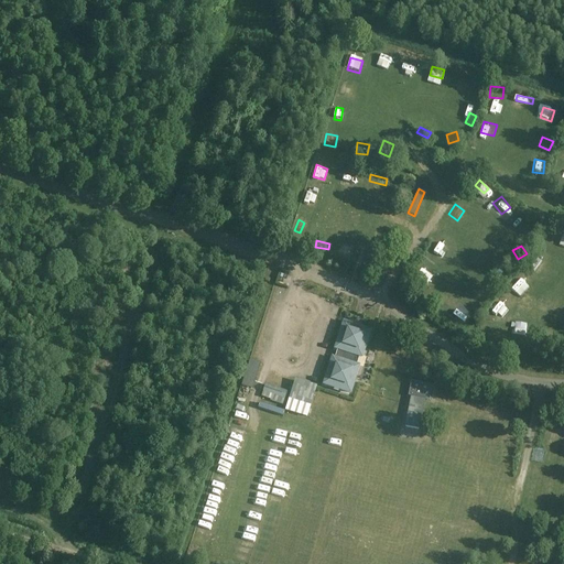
[(537,256),(546,262),(552,252),(542,246),(537,256)]
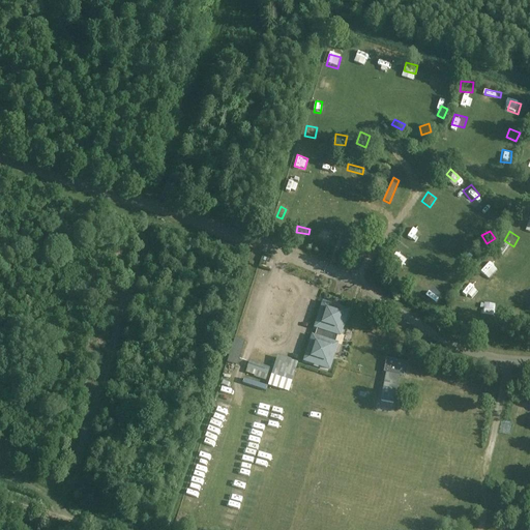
[(410,251),(416,241),(407,235),(401,244),(410,251)]
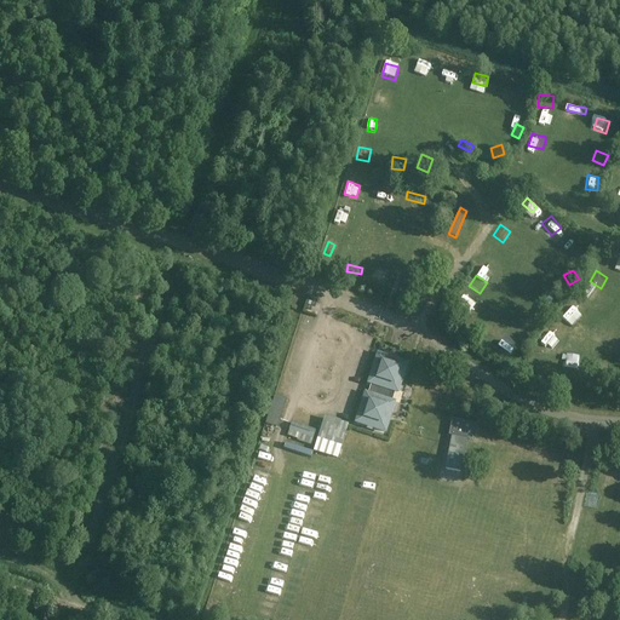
[(544,303),(549,306),(555,297),(550,293),(544,303)]
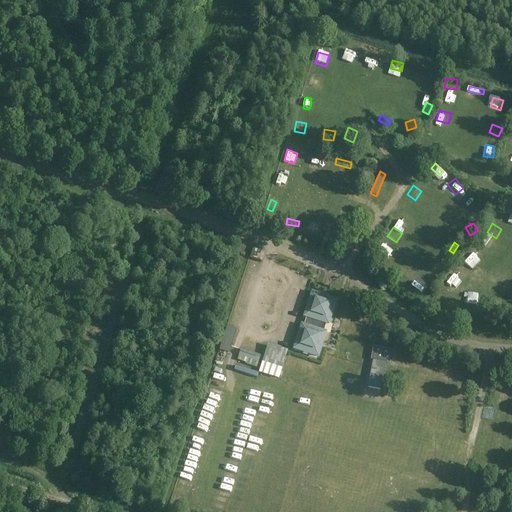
[(476,257),(482,248),(476,244),(470,252),(476,257)]
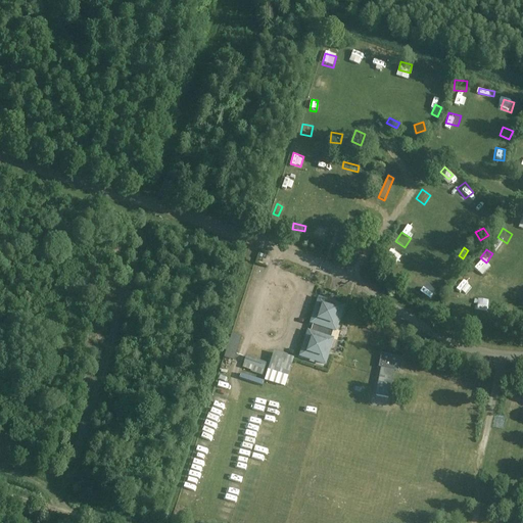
[(266,263),(269,254),(262,252),(259,260),(266,263)]
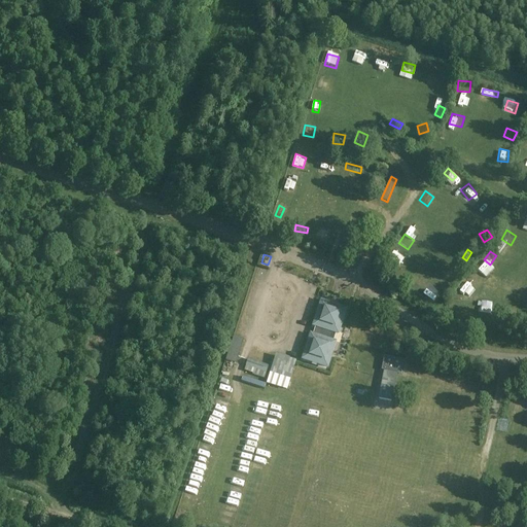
[(444,276),(452,283),(457,277),(450,270),(444,276)]
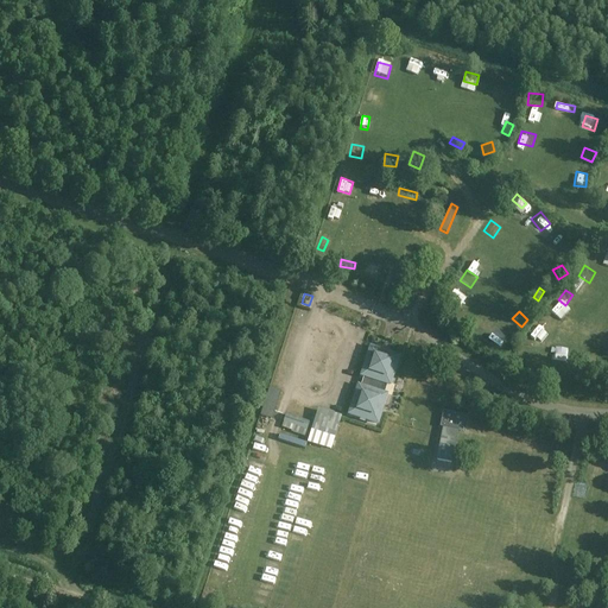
[(539,322),(550,327),(553,318),(544,314),(539,322)]
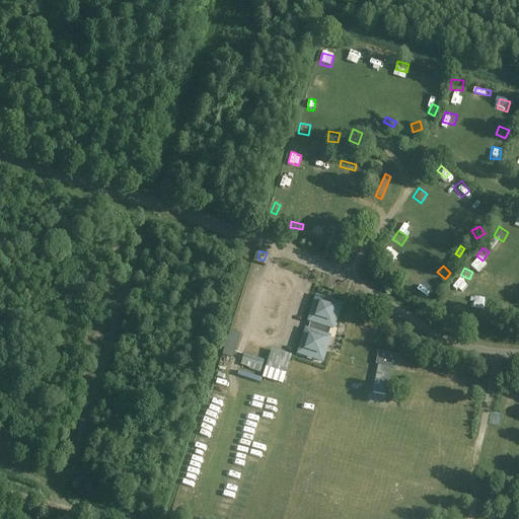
[(246,309),(252,290),(245,288),(240,307),(246,309)]
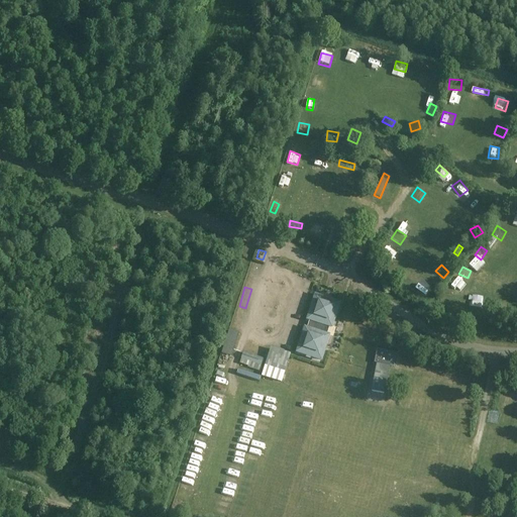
[(338,304),(315,296),(307,320),(309,320),(306,329),(304,328),(297,352),(320,360),(328,336),(326,335),(329,327),(331,327),(338,304)]
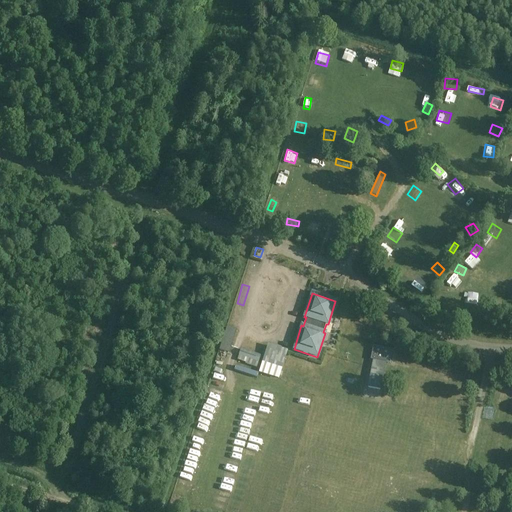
[(478,302),(478,293),(467,294),(467,303),(478,302)]
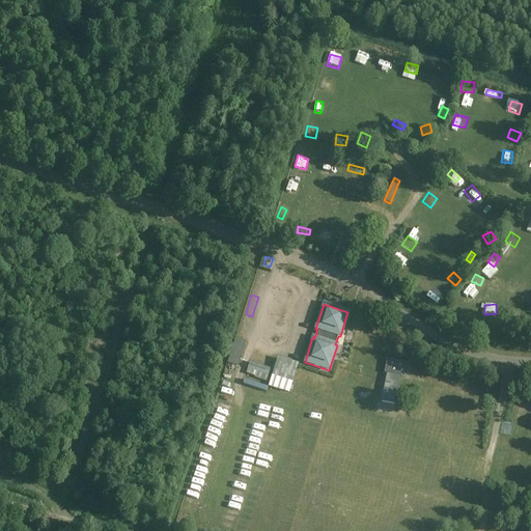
[(512,316),(521,318),(523,308),(514,306),(512,316)]
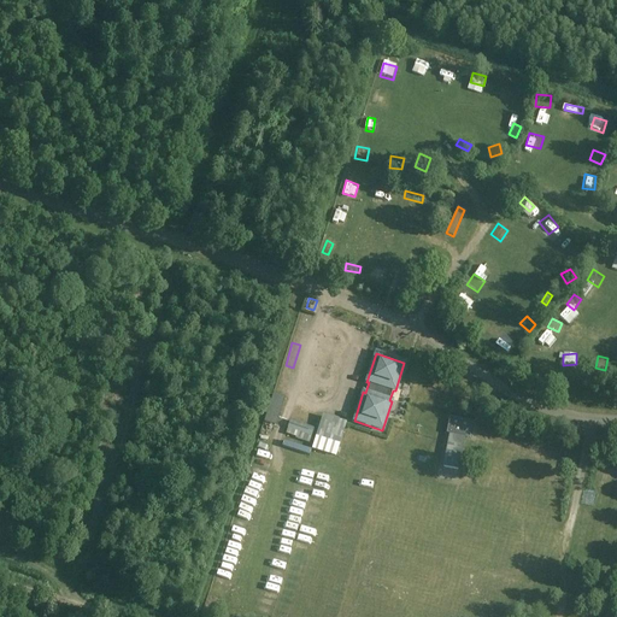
[(339,421),(317,412),(310,432),(333,439),(339,421)]
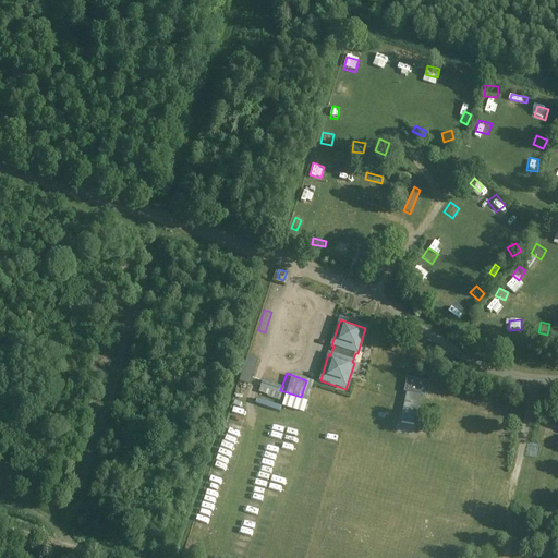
[(407,392),(425,396),(428,383),(409,378),(407,392)]
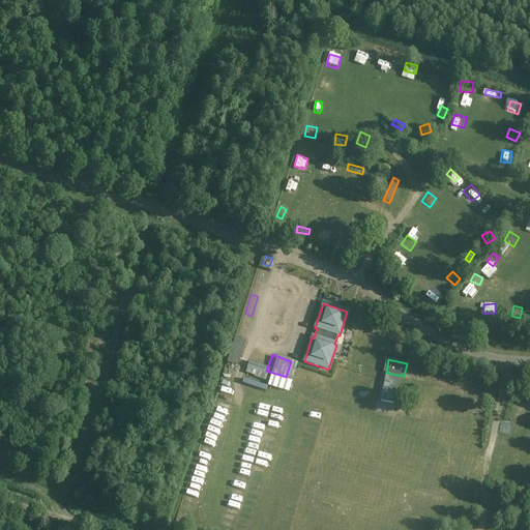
[(263,374),(265,367),(249,361),(245,372),(254,375),(255,371),(263,374)]
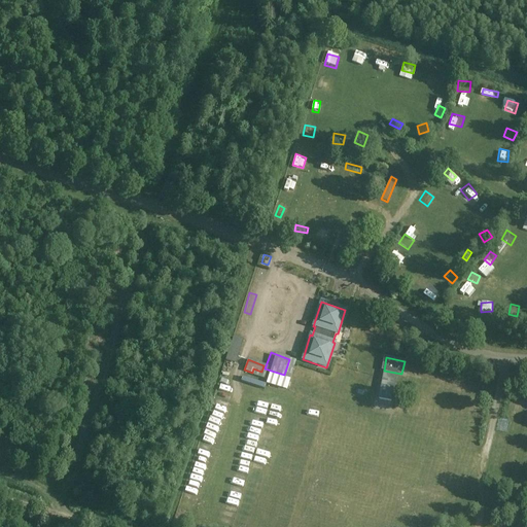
[(392,382),(382,380),(379,398),(389,400),(392,382)]
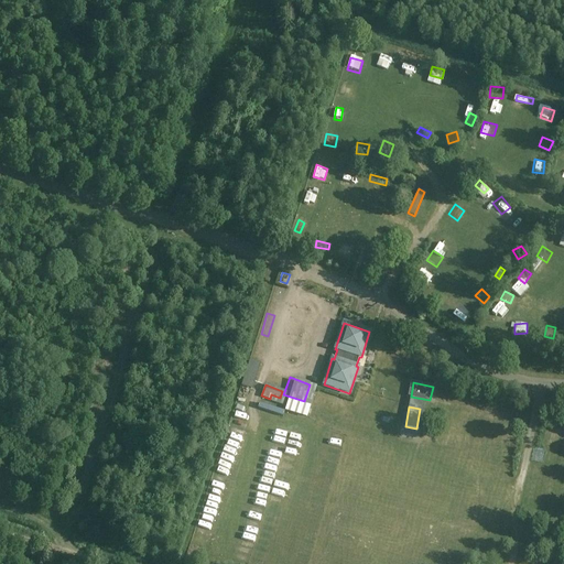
[(235,411),(234,418),(247,421),(248,414),(235,411)]
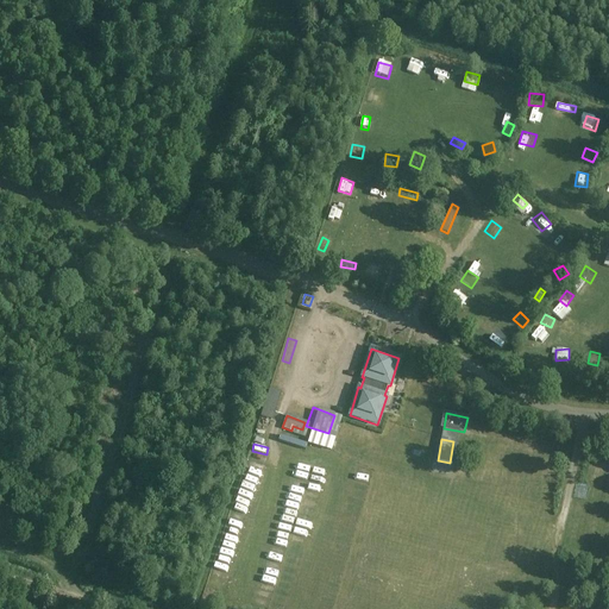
[(257,454),(253,459),(264,465),(267,459),(257,454)]
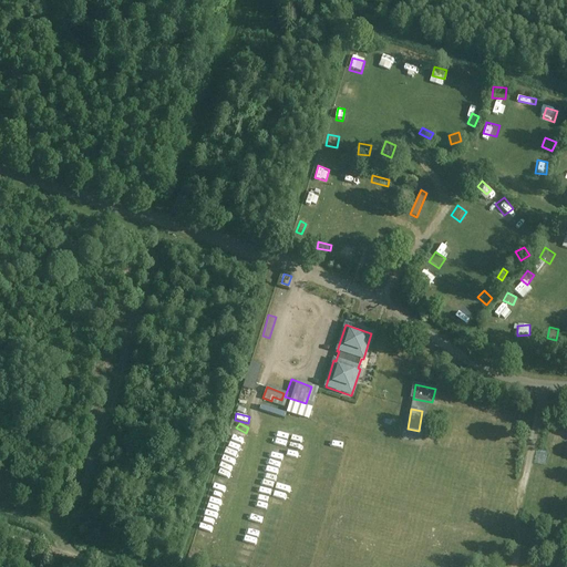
[(456,435),(459,426),(449,423),(446,433),(456,435)]
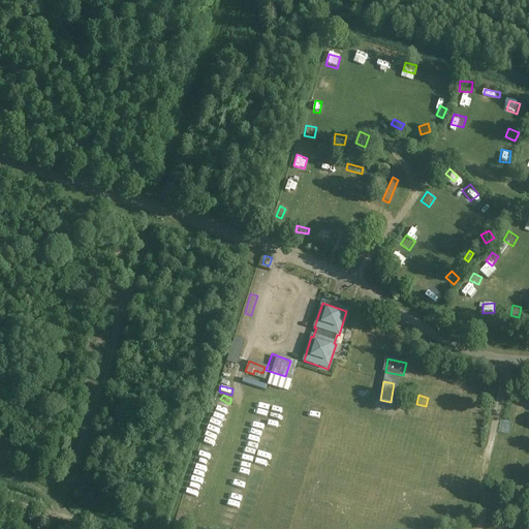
[(339,401),(337,407),(353,410),(354,403),(339,401)]
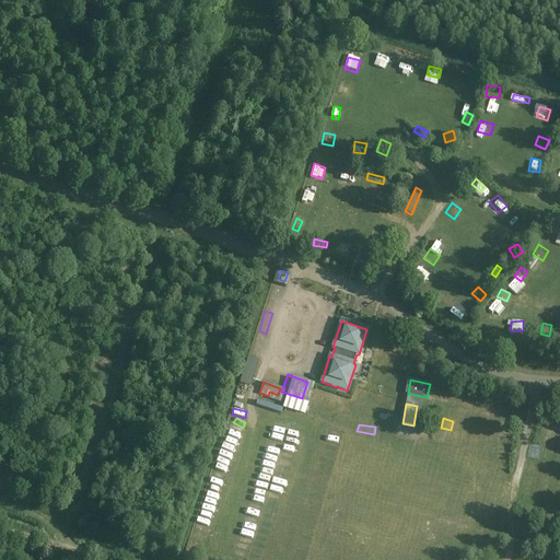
[(238,444),(233,442),(234,436),(226,434),(221,451),(235,455),(238,444)]
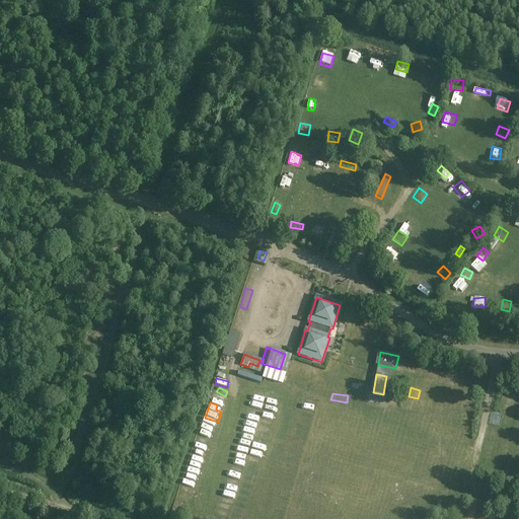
[(202,432),(198,443),(211,447),(215,436),(202,432)]
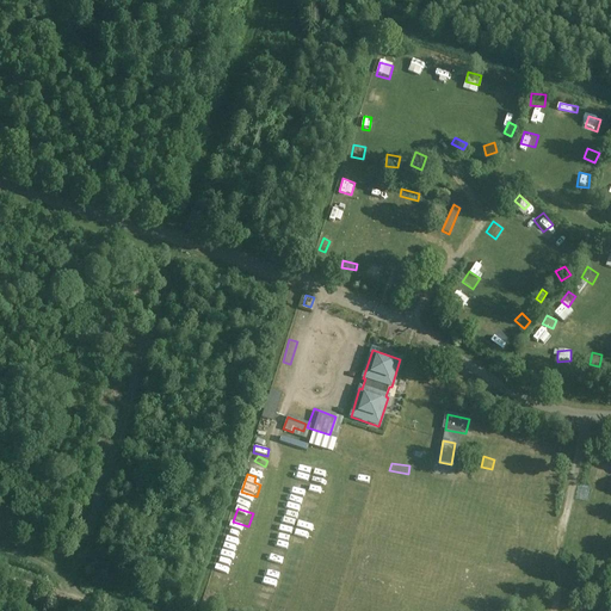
[(230,528),(229,534),(244,537),(245,532),(230,528)]
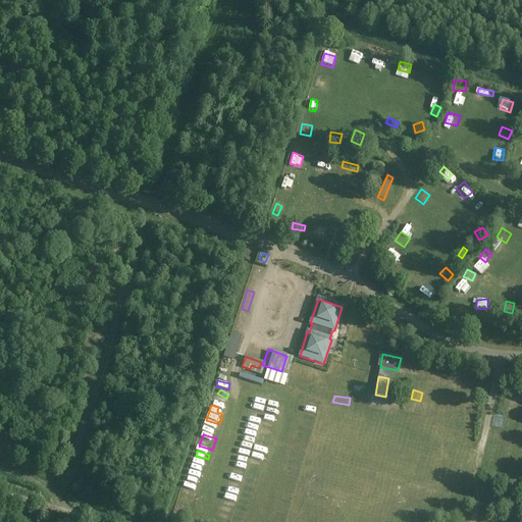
[(217,508),(215,519),(228,521),(229,510),(217,508)]
